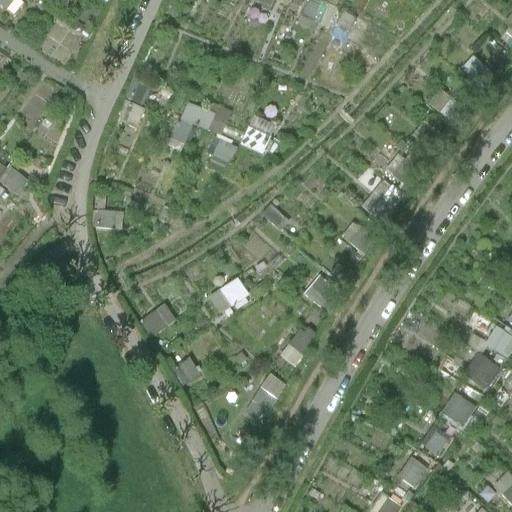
[(317,30),(320,21),(331,25),(338,5),(324,0),(307,0),(299,24),(317,30)]
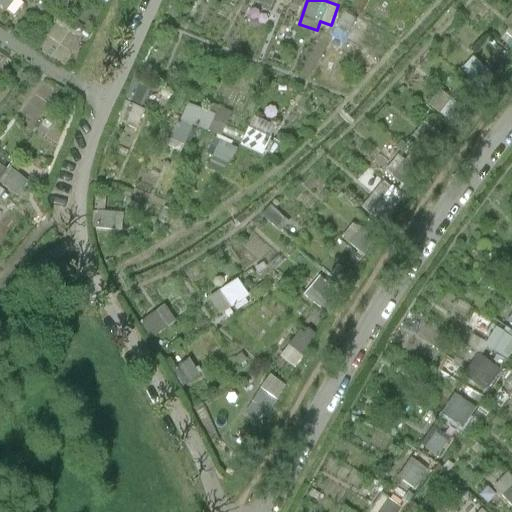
[(348,40),(360,17),(346,9),(333,32),(348,40)]
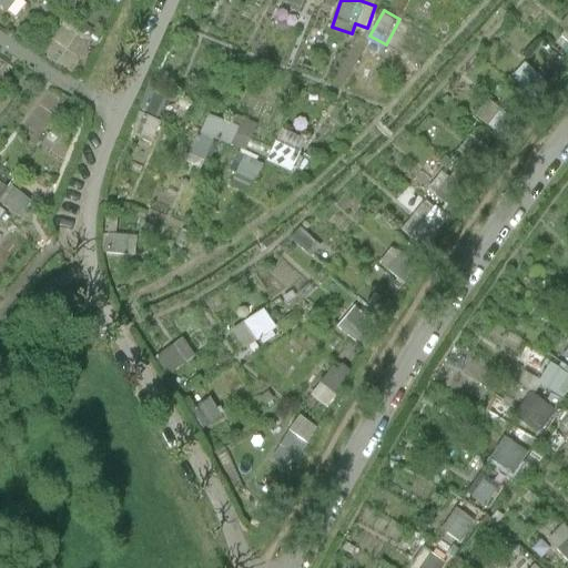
[(213,135),(231,144),(237,127),(206,112),(184,160),(200,166),(213,135)]
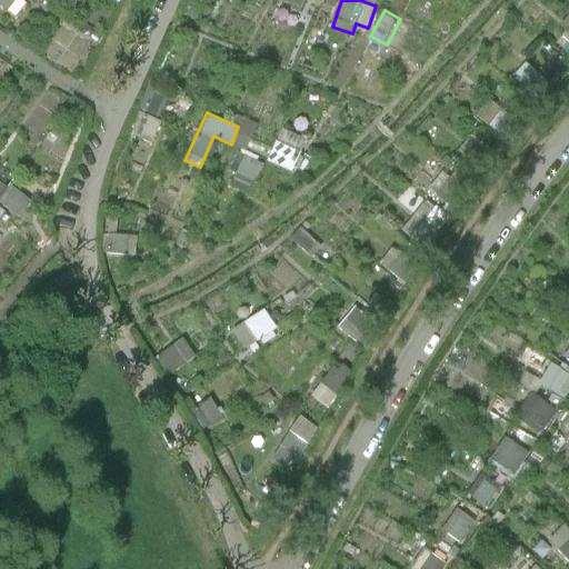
[(279,128),(269,162),(296,170),(307,137),(279,128)]
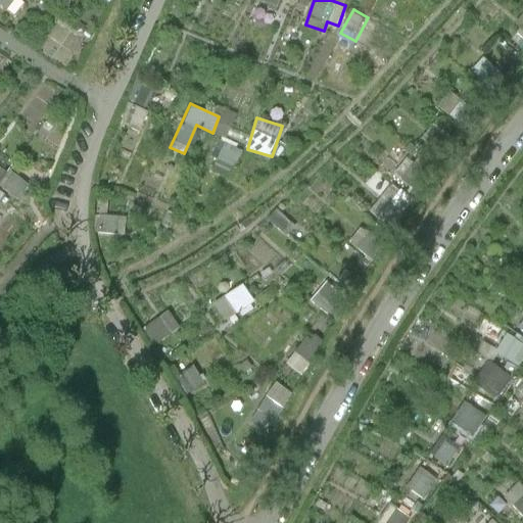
[(224,141),(214,163),(230,171),(240,148),(224,141)]
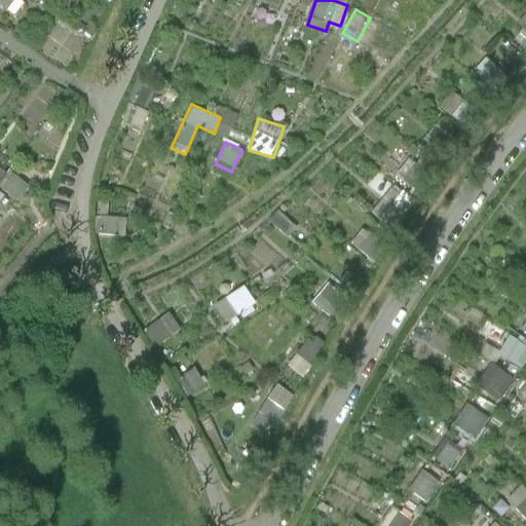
[(0,189),(16,200),(27,186),(0,168),(0,189)]
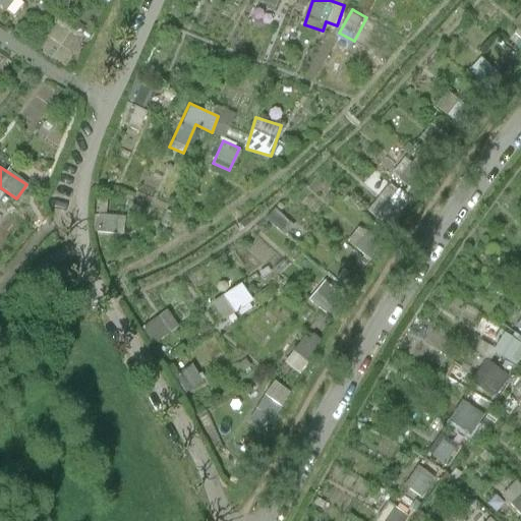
[(367,209),(385,226),(402,208),(384,190),(367,209)]
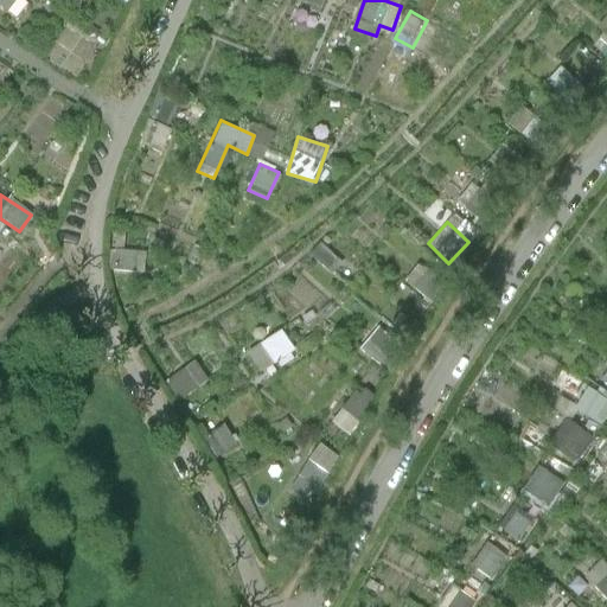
[(276,366),(294,357),(281,330),(244,347),(256,370),(274,362),(276,366)]
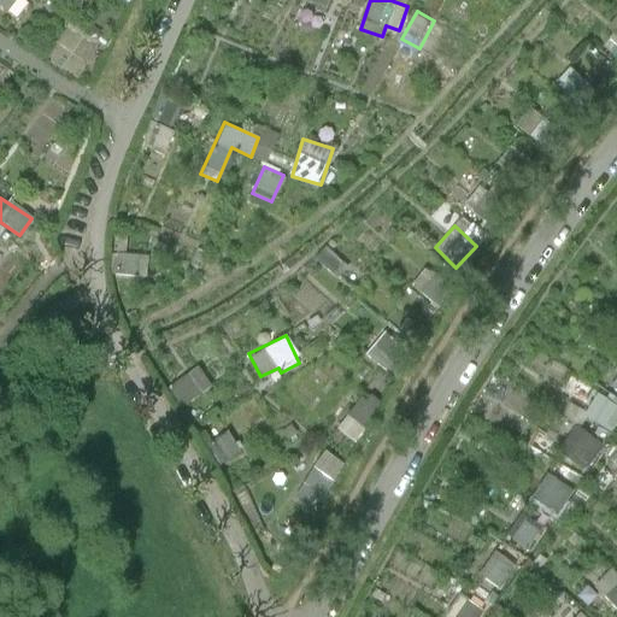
[(178,405),(210,389),(198,368),(168,385),(178,405)]
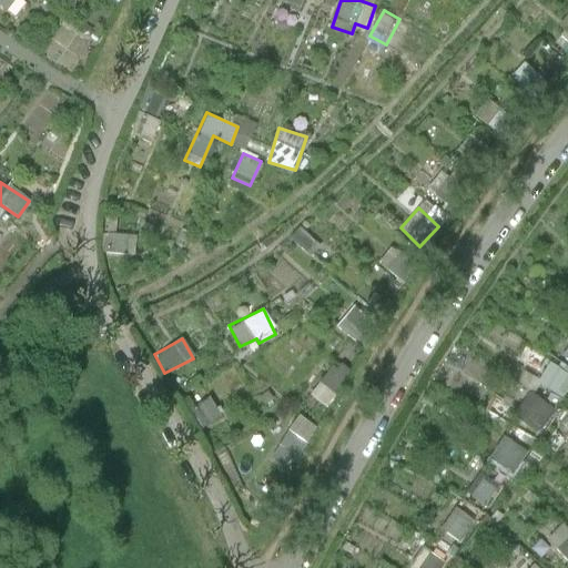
[(567,387),(567,371),(550,359),(536,382),(561,398),(567,387)]
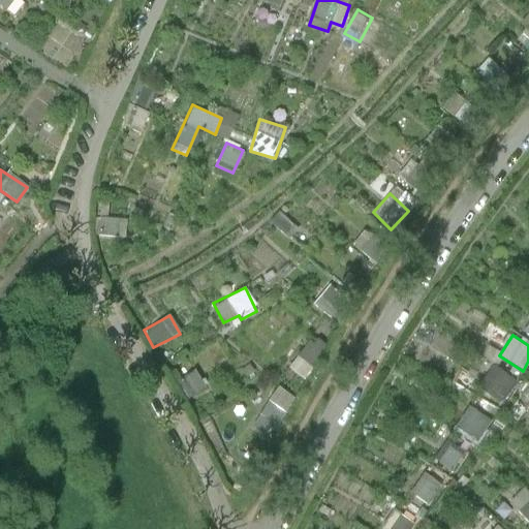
[(306,338),(286,367),(304,378),(322,348),(306,338)]
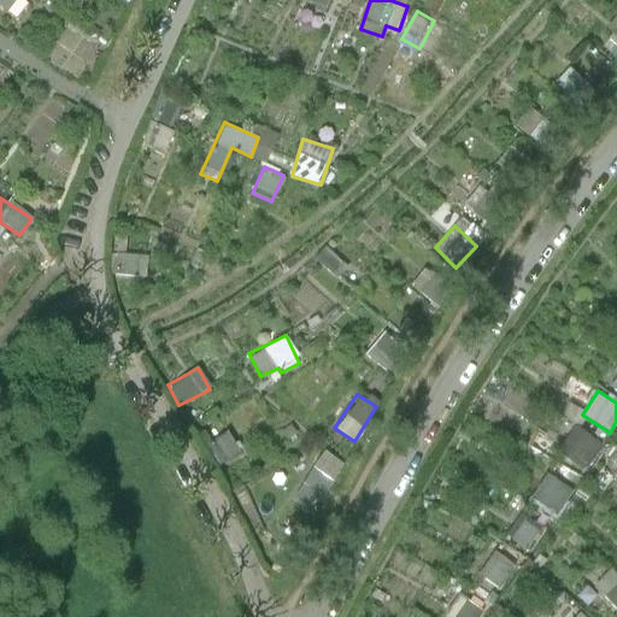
[(560,459),(582,475),(603,448),(581,432),(560,459)]
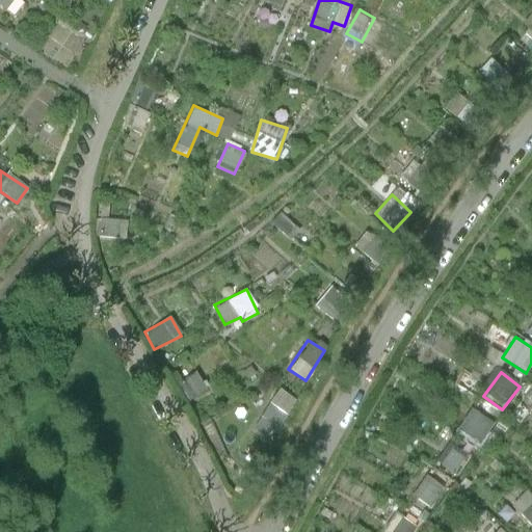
[(186,397),(201,392),(194,375),(181,380),(186,397)]
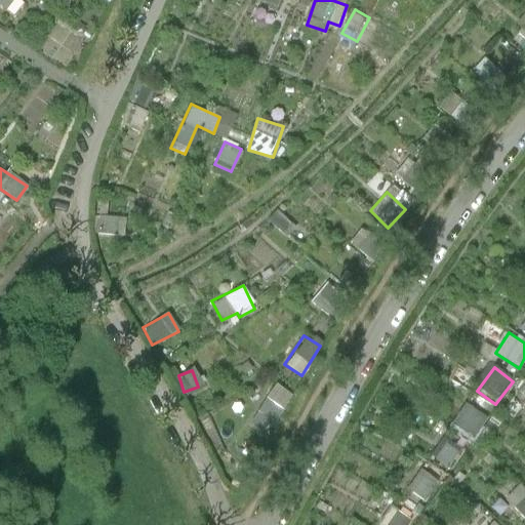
[(273,382),(250,419),(267,429),(289,392),(273,382)]
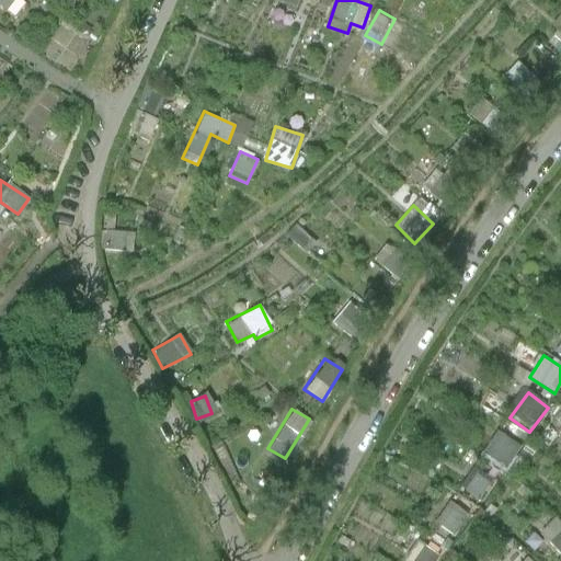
[(478,454),(501,467),(515,442),(492,430),(478,454)]
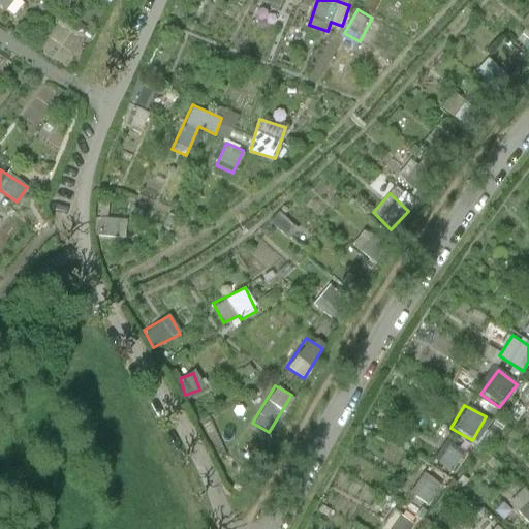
[(441,442),(429,459),(450,473),(463,457),(441,442)]
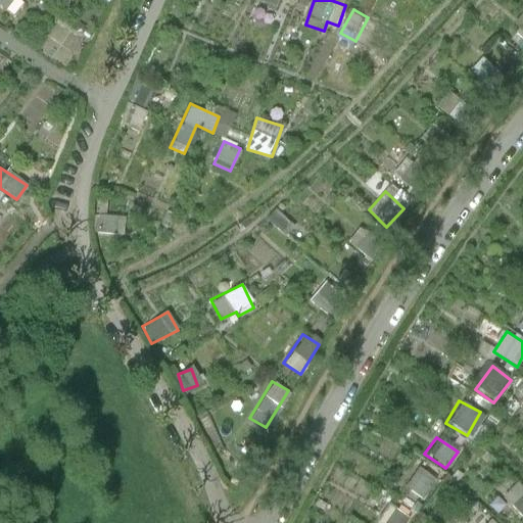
[(519,518),(522,513),(522,489),(514,481),(497,497),(519,518)]
